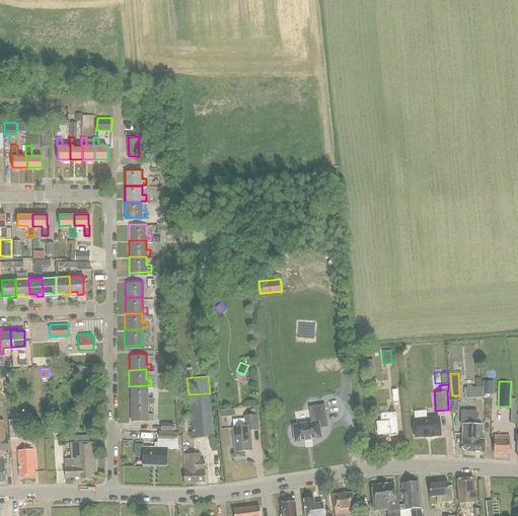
[(129,402),(146,401),(151,401),(151,395),(146,395),(146,385),(129,386),(129,402)]
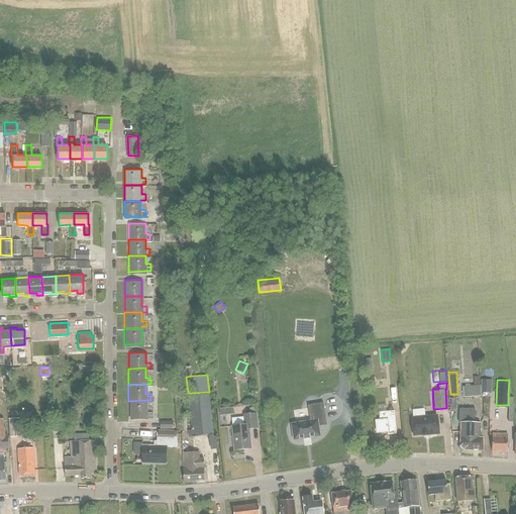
[(461,385),(461,395),(480,394),(479,384),(461,385)]
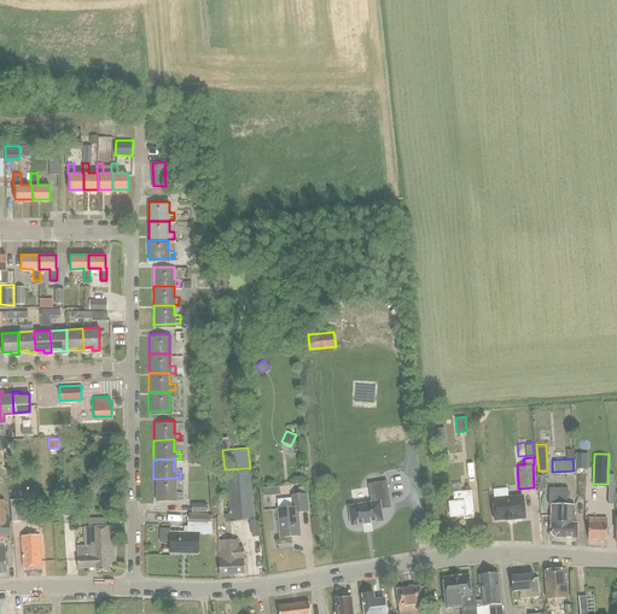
[(228,512),(223,512),(225,520),(254,516),(250,468),(225,469),(228,512)]
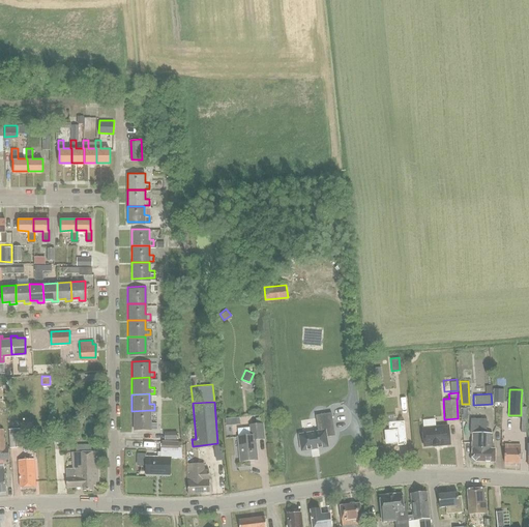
[(149,410),(131,411),(131,428),(149,427),(149,410)]
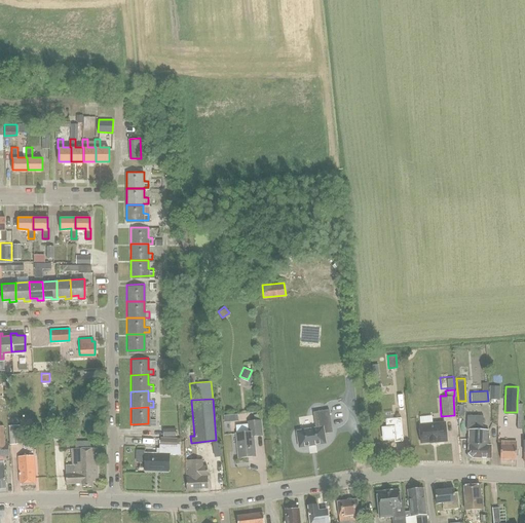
[(314,426),(295,430),(298,446),(325,442),(323,432),(331,431),(328,409),(312,411),(314,426)]
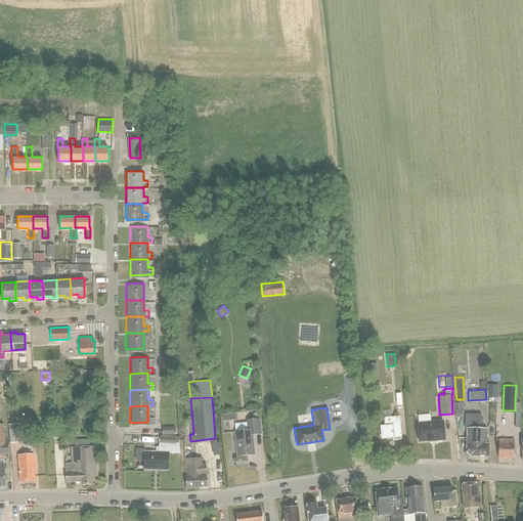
[(465,413),(464,427),(466,427),(466,435),(465,436),(465,440),(466,441),(466,450),(465,451),(465,453),(466,456),(468,456),(469,454),(488,456),(488,442),(485,442),(486,427),(480,427),(480,414),(465,413)]
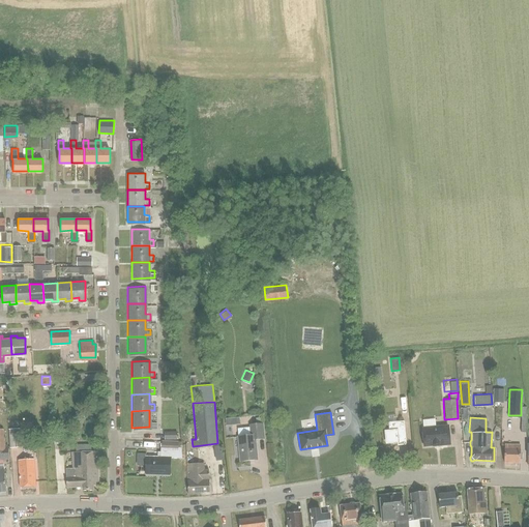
[(397,444),(402,443),(402,440),(405,440),(403,419),(387,420),(388,430),(384,430),(385,441),(395,440),(397,444)]
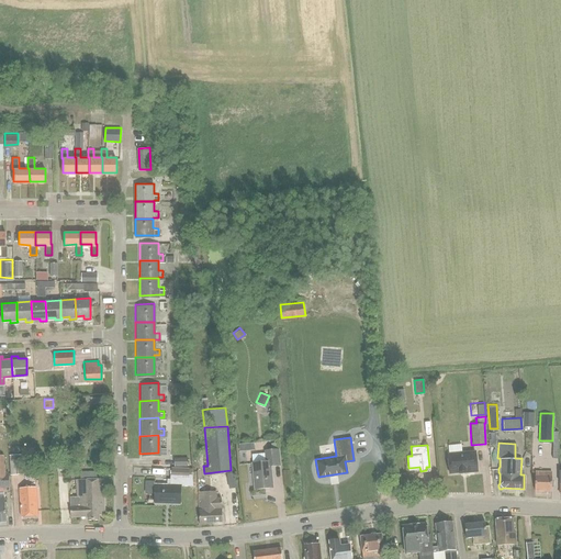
[(268,465),(279,464),(278,448),(262,449),(264,460),(250,461),(254,488),(271,485),(268,465)]
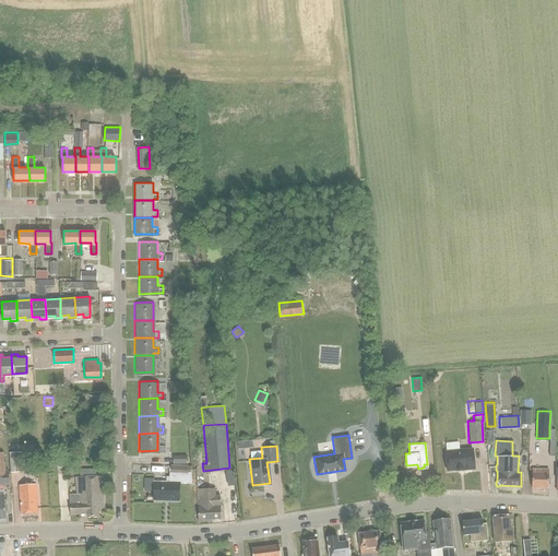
[(474,468),(473,465),(472,448),(444,450),(447,469),(463,468),(464,469),(474,468)]
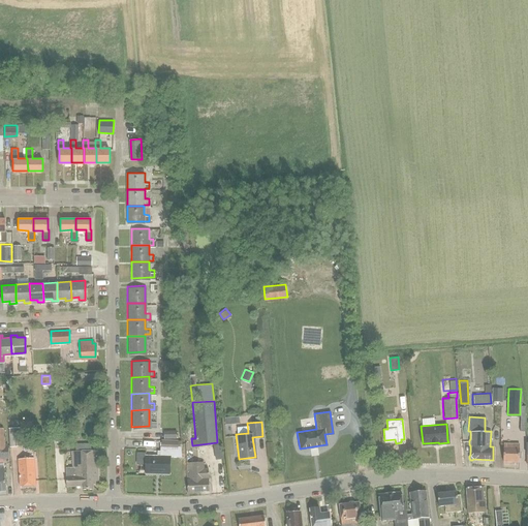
[(20,426),(7,427),(9,445),(21,444),(20,426)]
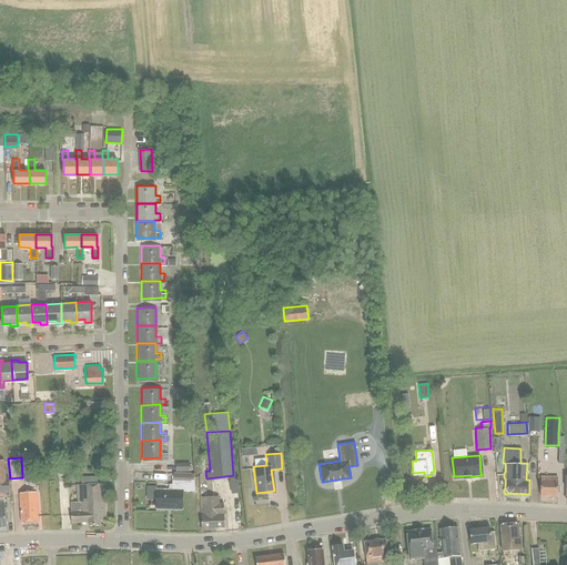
[(189,478),(189,471),(171,471),(171,482),(168,482),(166,487),(154,486),(153,506),(180,507),(181,488),(189,488),(189,478)]
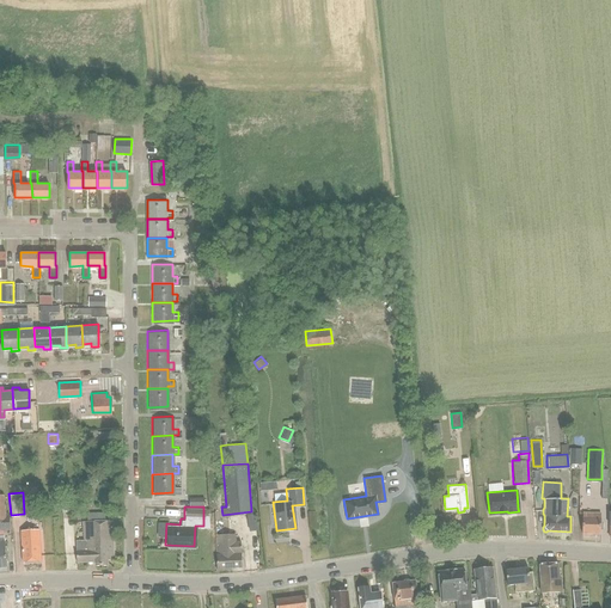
[(581,511),(581,532),(599,533),(599,513),(581,511)]
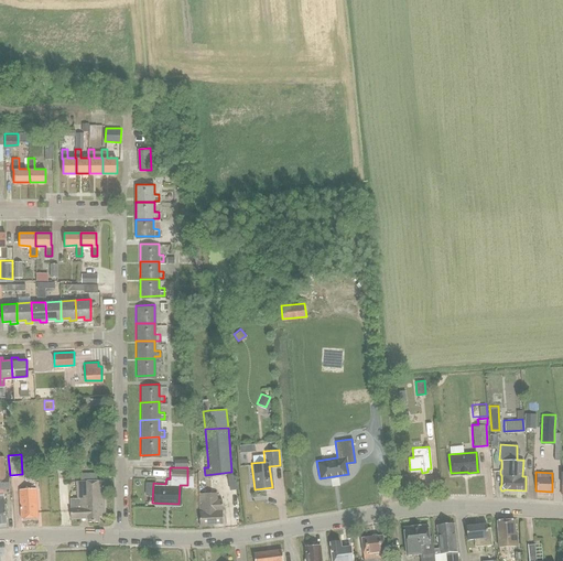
[(103,514),(101,478),(75,479),(76,496),(68,496),(68,506),(68,517),(85,516),(86,519),(97,519),(97,515),(103,514)]
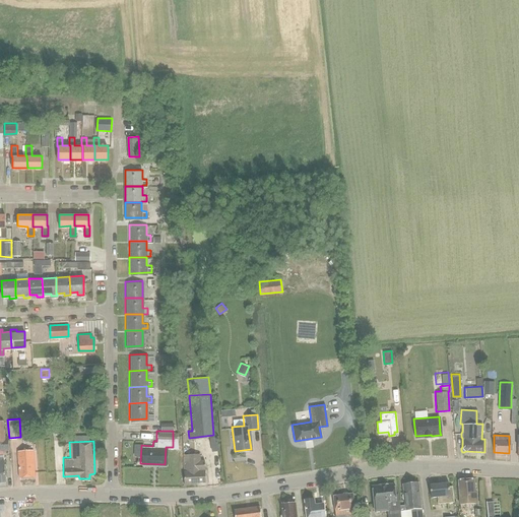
[(16,449),(17,475),(34,474),(31,448),(16,449)]
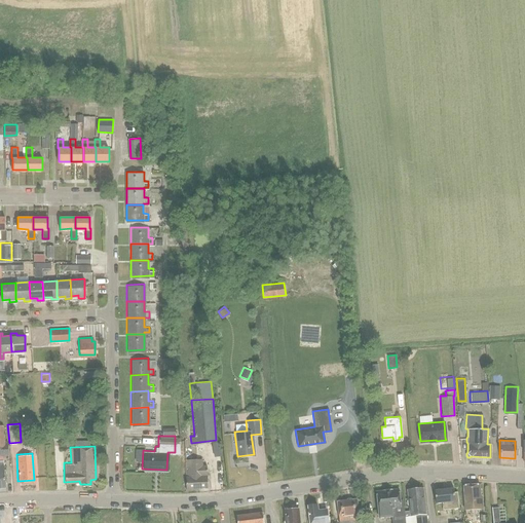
[(200,458),(185,458),(186,488),(186,489),(198,489),(198,487),(207,486),(205,464),(204,464),(202,464),(202,463),(201,458),(200,458)]
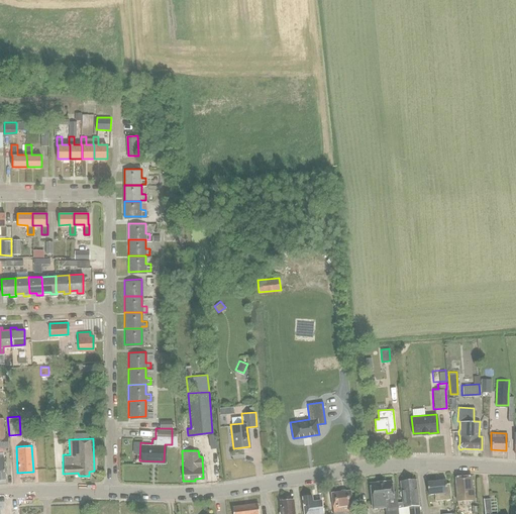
[(471,475),(454,476),(456,500),(474,499),(473,486),(472,486),(471,475)]
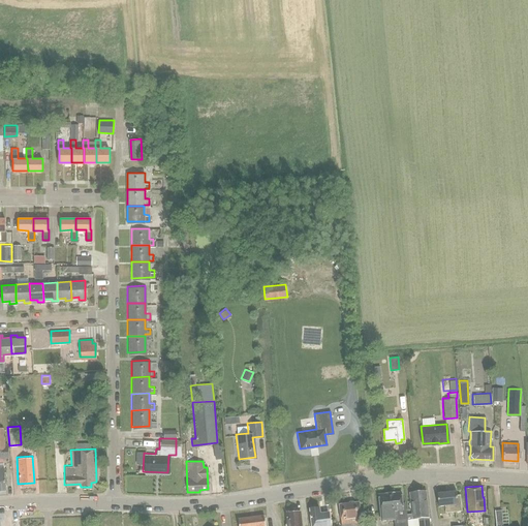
[(429,525),(425,490),(412,491),(408,492),(411,519),(418,518),(418,525),(429,525)]
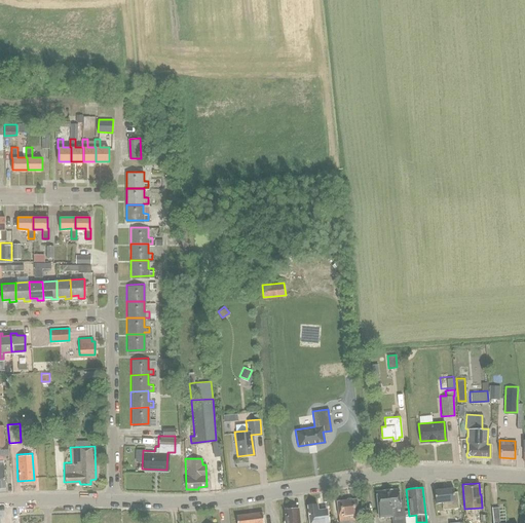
[(442,509),(458,507),(456,491),(453,491),(453,487),(434,489),(435,502),(442,501),(442,509)]
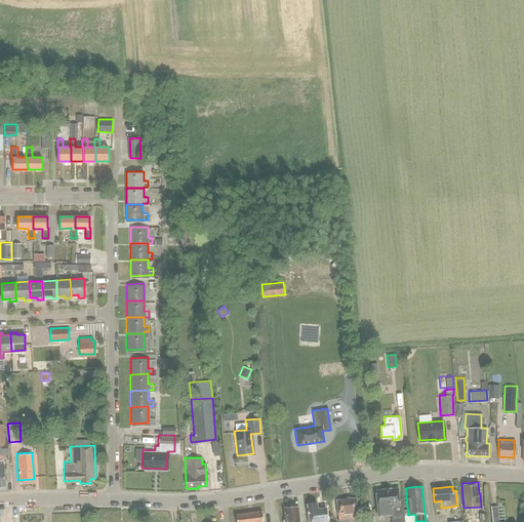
[(403,521),(402,504),(399,504),(397,487),(374,489),(377,516),(391,515),(391,521),(403,521)]
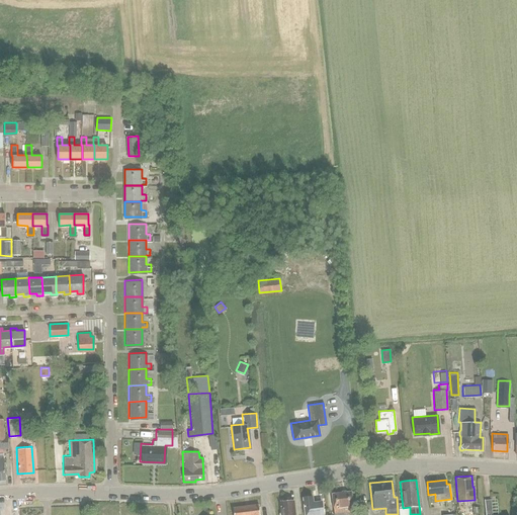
[(356,514),(356,508),(352,509),(352,503),(351,491),(331,493),(333,506),(334,514),(356,514)]
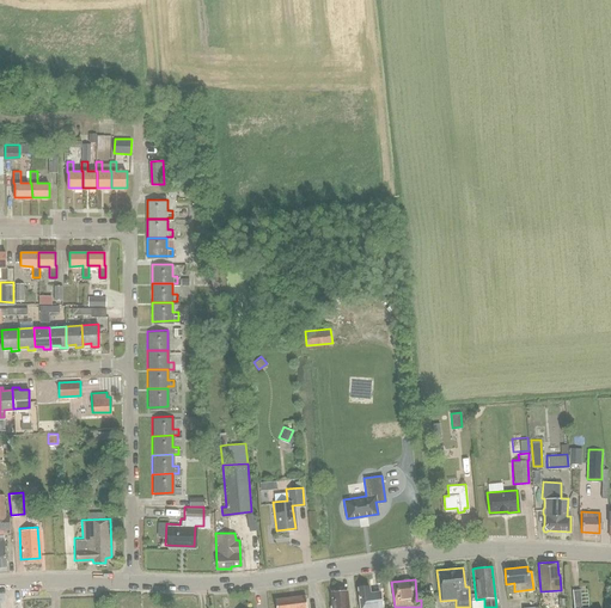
[(380,607),(379,591),(370,593),(368,585),(358,587),(359,607),(380,607)]
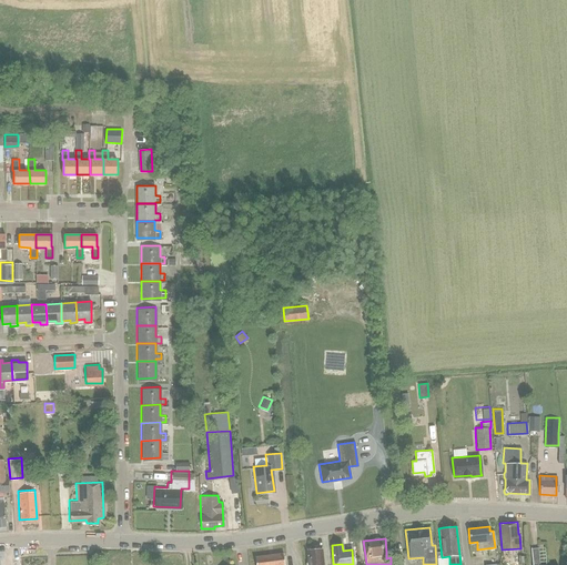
[(323,564),(322,548),(306,551),(307,564),(323,564)]
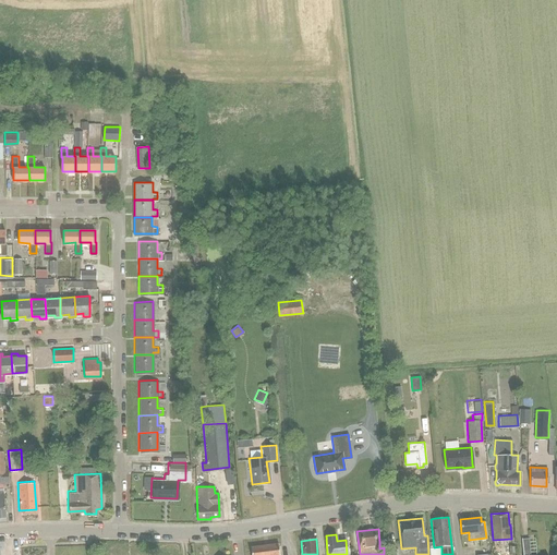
[(279,554),(278,543),(251,546),(251,554),(279,554)]
